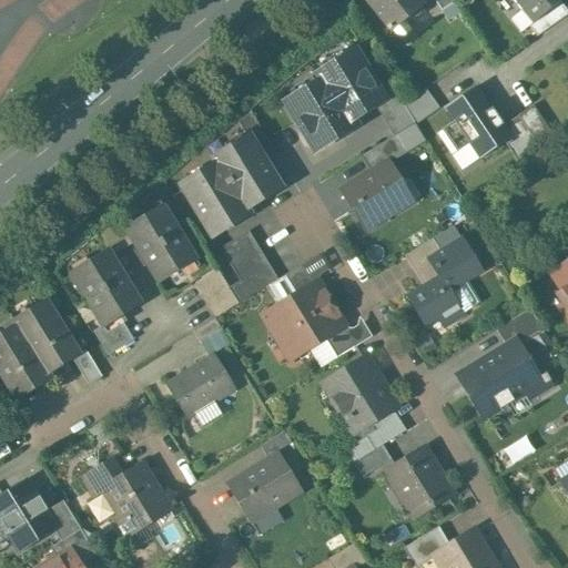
[(422,6),(416,0),(366,0),(391,30),(422,6)]
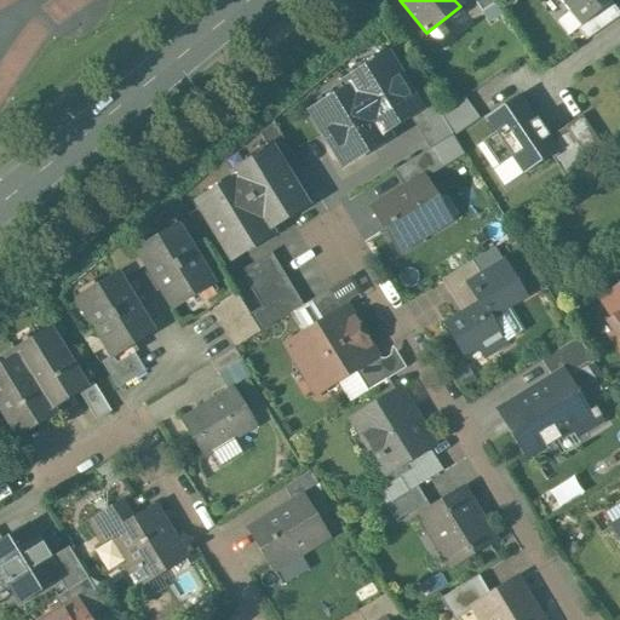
[(495,3),(493,0),(472,0),(481,12),(495,3)]
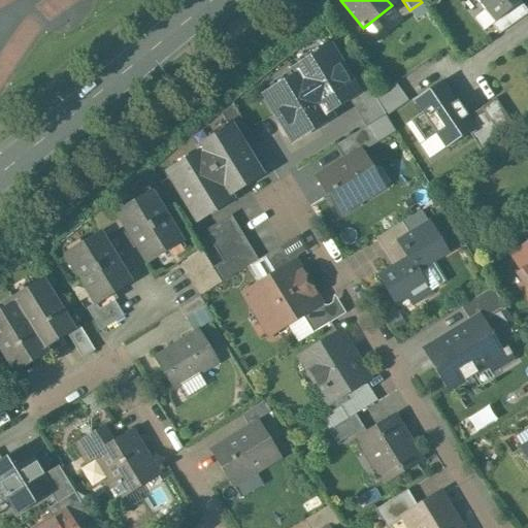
[(476,0),(494,22),(520,1),(521,0),(476,0)]
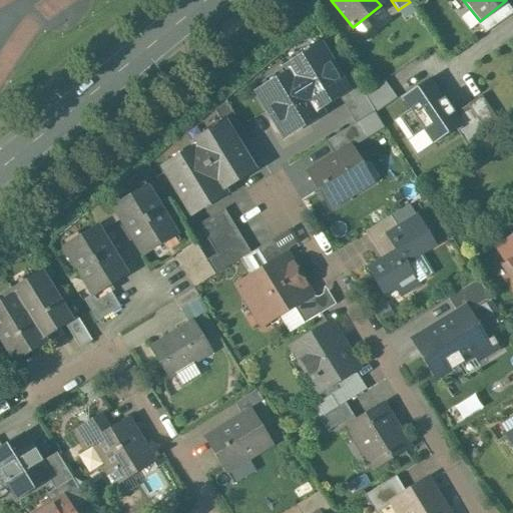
[(512,10),(505,1),(480,21),(477,24),(484,33),(512,12),(512,10)]
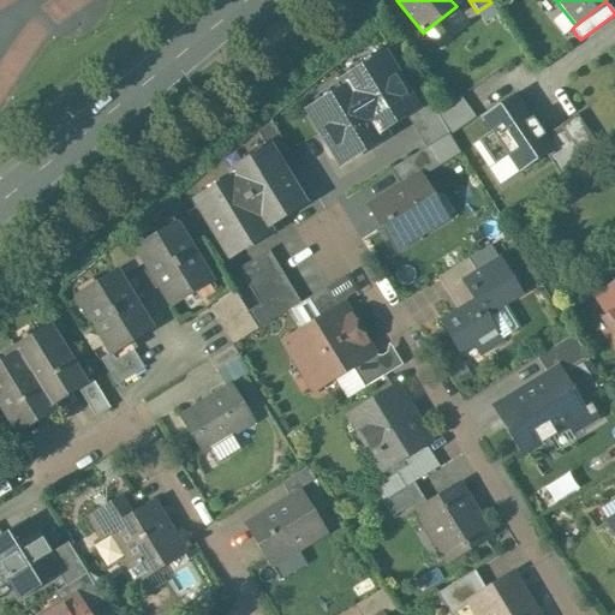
[(419,108),(382,47),(296,101),(330,156),(334,154),(341,165),(392,133),(388,127),(419,108)]
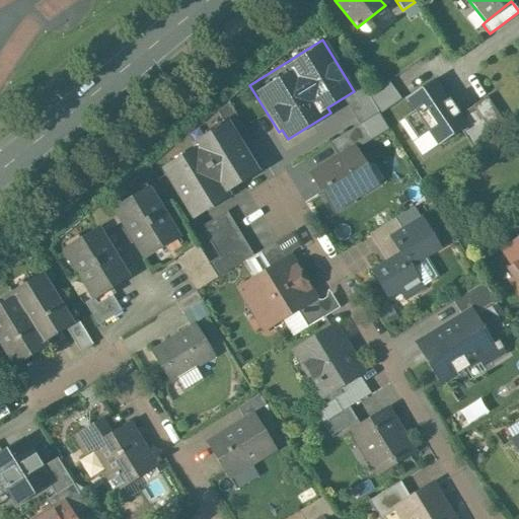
[(369,91),(381,110),(400,98),(388,79),(369,91)]
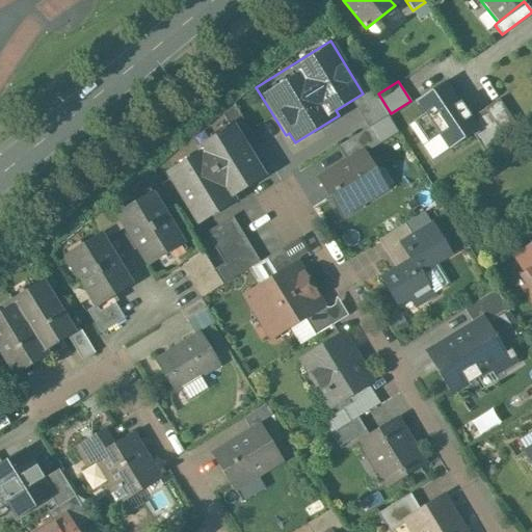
[(479,132),(446,81),(414,103),(447,154),(479,132)]
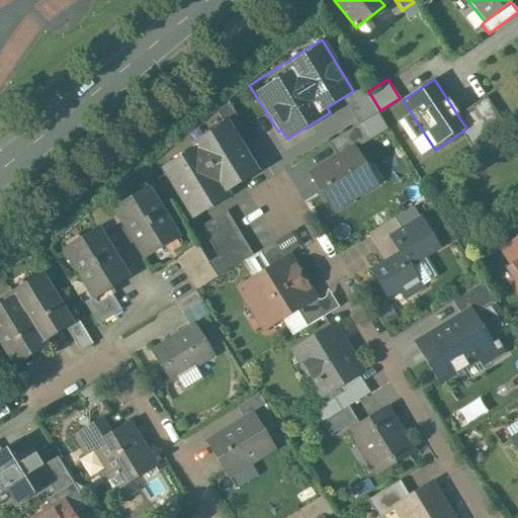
[(247,132),(229,102),(216,109),(225,124),(226,124),(235,139),(247,132)]
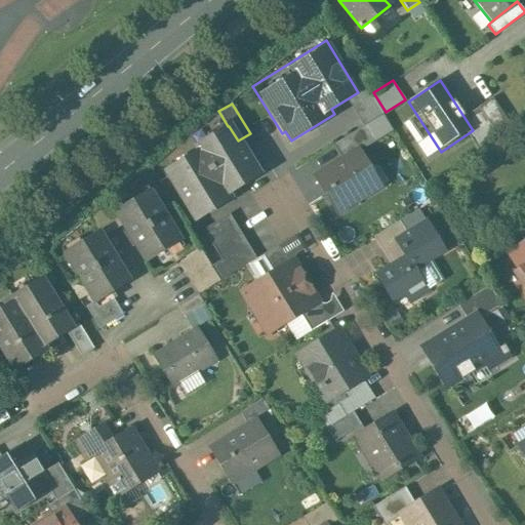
[(365,124),(333,144),(342,159),(357,150),(358,151),(375,140),(365,124)]
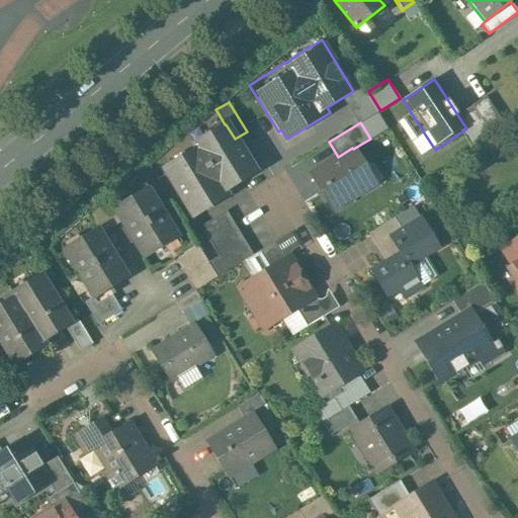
[(235,139),(226,124),(225,124),(220,128),(220,130),(207,138),(206,137),(193,145),(196,149),(224,191),(256,173),(235,139)]
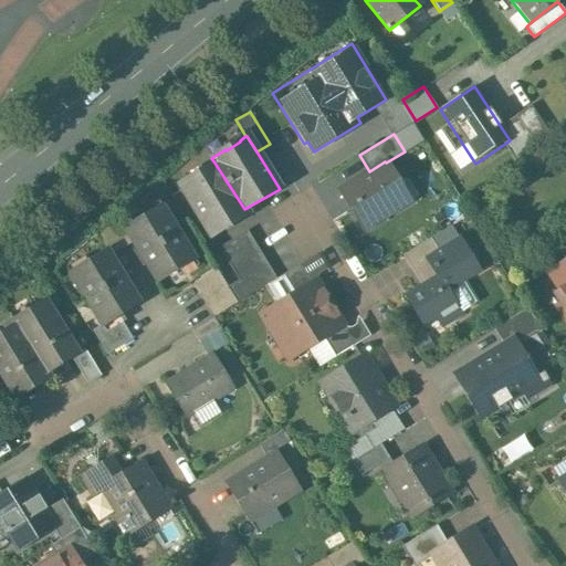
[(369,171),(368,171),(369,174),(357,181),(356,179),(339,190),(364,228),(402,203),(391,186),(398,182),(386,163),(385,161),(369,171)]
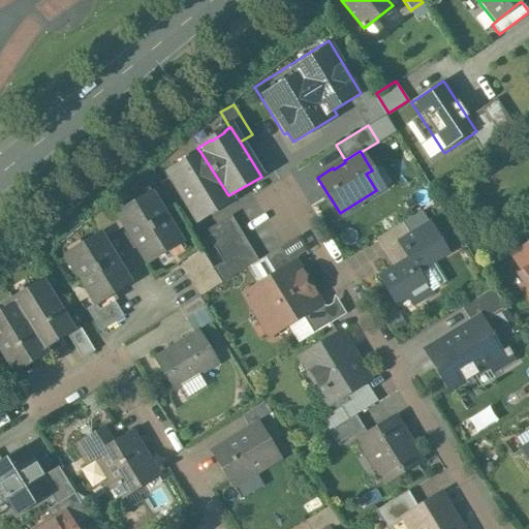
[(228,195),(200,152),(188,160),(188,161),(176,168),(175,167),(167,172),(197,220),(231,199),(228,195)]
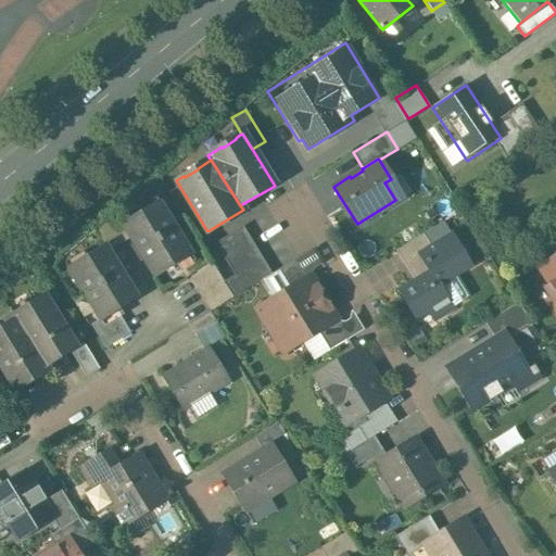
[(191,254),(159,202),(123,224),(130,237),(154,276),(191,254)]
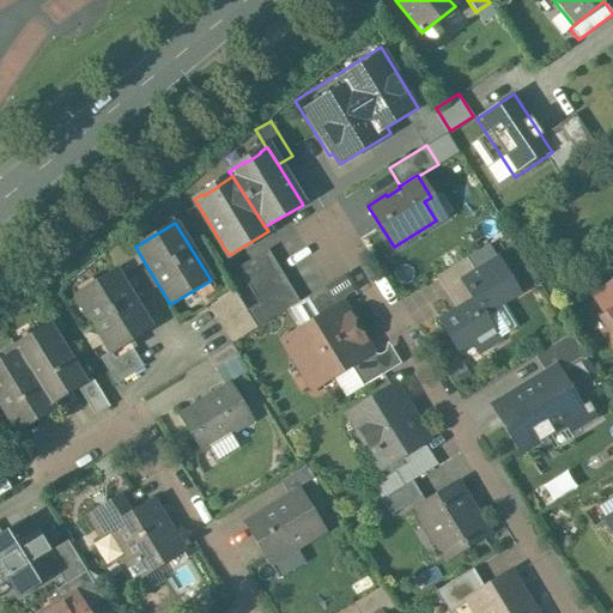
[(128,235),(104,254),(115,271),(116,271),(120,277),(144,261),(135,247),(128,235)]
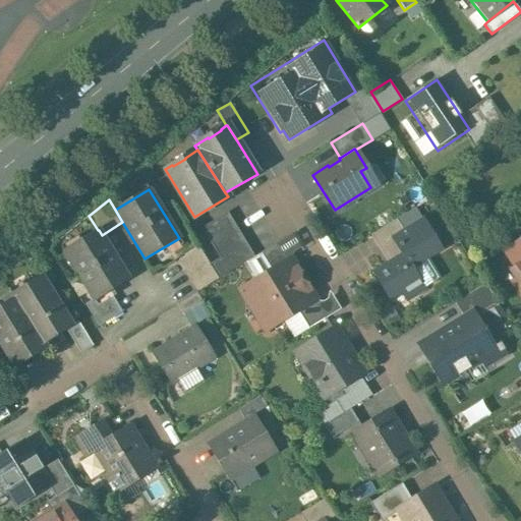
[(254,256),(227,211),(200,227),(219,257),(228,272),(245,262),(254,256)]
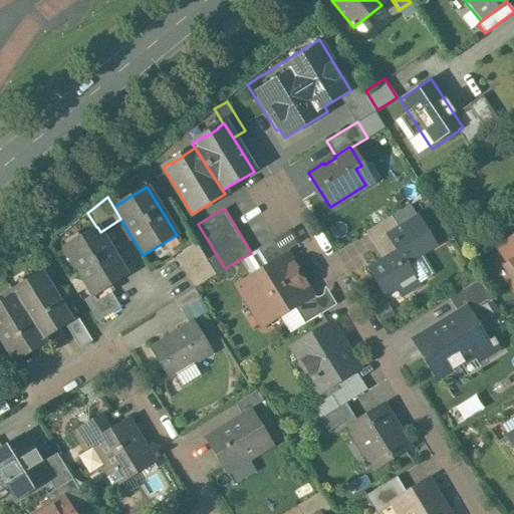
[(391,216),(365,231),(382,259),(367,268),(384,296),(396,289),(401,295),(419,284),(406,263),(435,245),(417,216),(398,228),(391,216)]
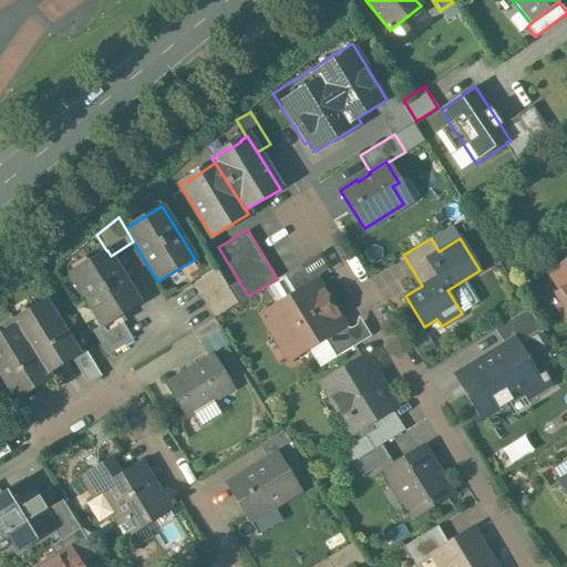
[(111,256),(107,250),(106,250),(70,274),(101,326),(102,327),(119,316),(140,303),(111,256)]
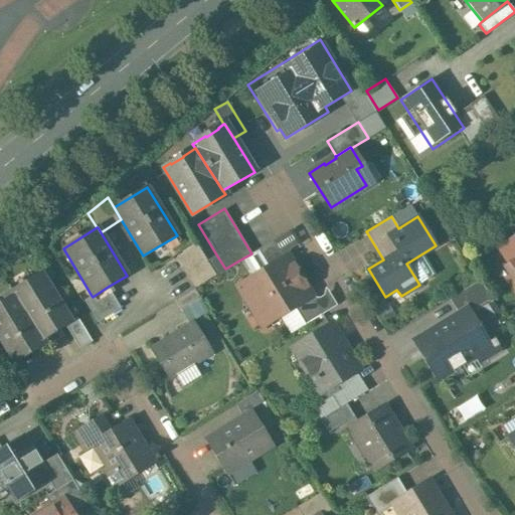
[(514,231),(511,234),(514,238),(500,247),(514,272),(514,277),(512,280),(514,284),(514,231)]
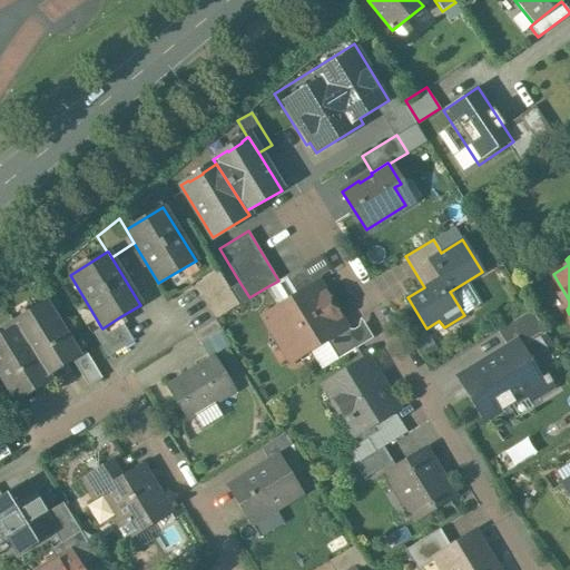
[(302,265),(285,276),(297,295),(313,285),(302,265)]
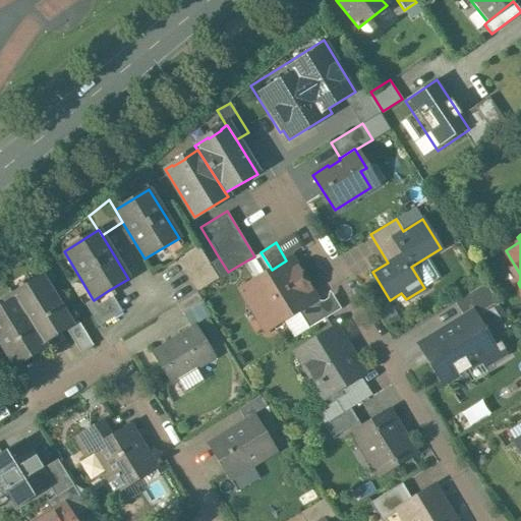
[(198,246),(178,259),(184,271),(206,257),(198,246)]
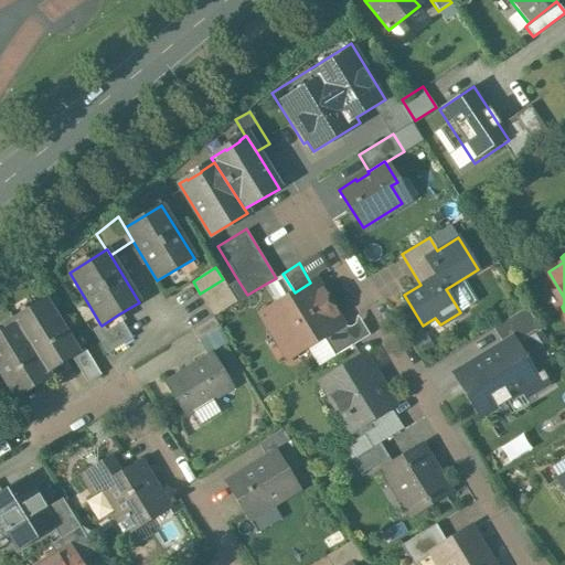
[(276,278),(266,284),(278,302),(262,312),(276,334),(329,302),(321,290),(320,291),(313,280),(310,283),(295,292),(283,274),(276,278)]
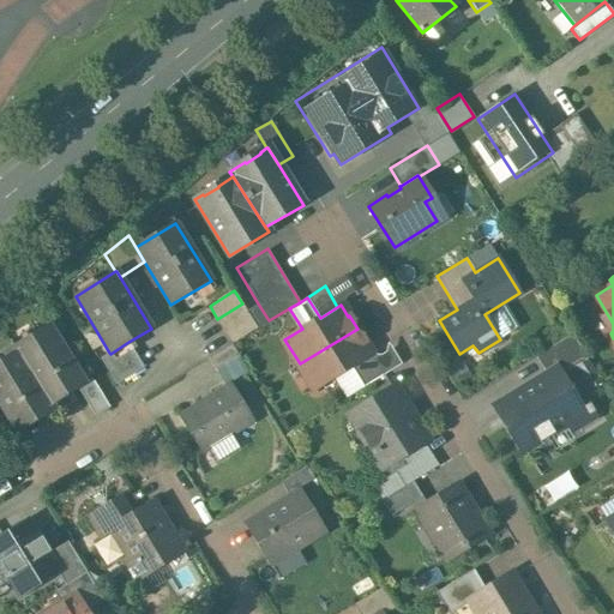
[(242,304),(217,319),(224,330),(250,315),(246,311),(242,304)]
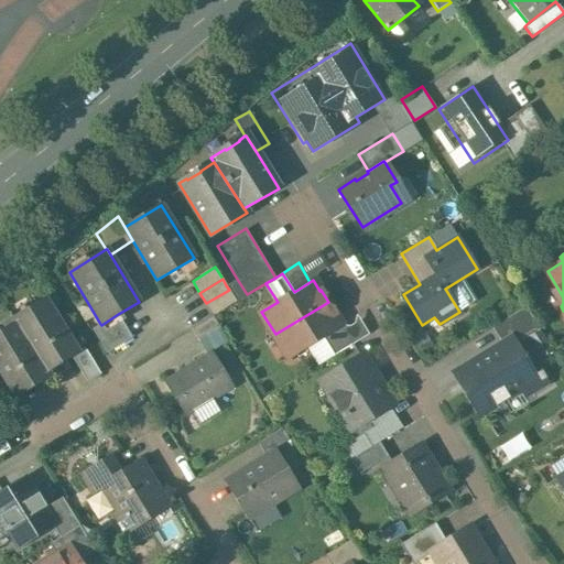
[(237,279),(226,285),(229,290),(236,301),(247,294),(237,279)]
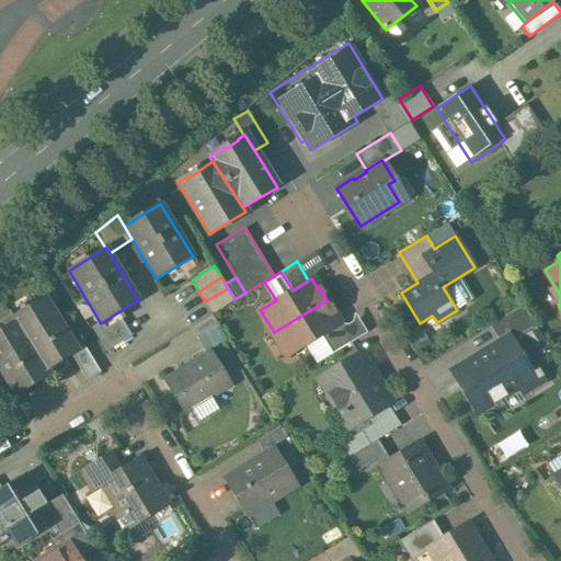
[(228,288),(205,301),(212,313),(235,299),(228,288)]
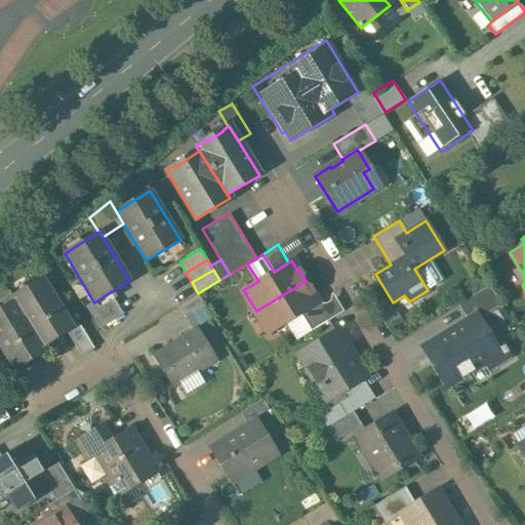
[(41,279),(11,297),(13,301),(14,301),(42,347),(42,346),(66,331),(72,328),(41,279)]
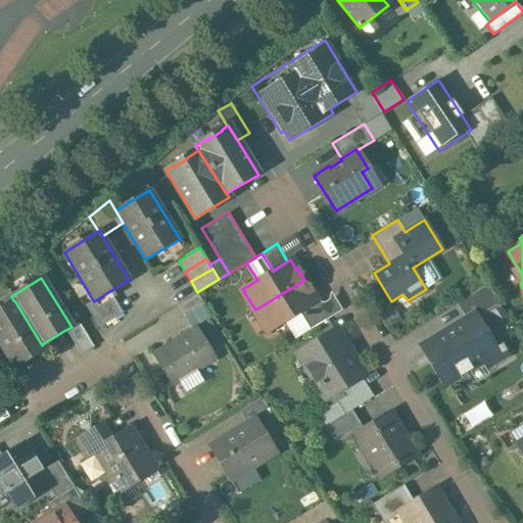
[(304,280),(255,310),(257,314),(255,318),(260,326),(266,327),(268,330),(298,312),(314,302),(316,301),(310,291),(311,290),(304,280)]
